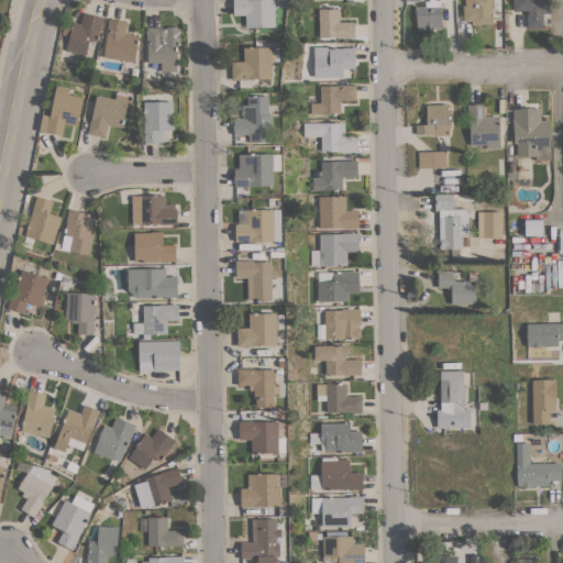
[(274,0),(274,28),(245,28),(245,14),(233,15),(232,0),(274,0)]
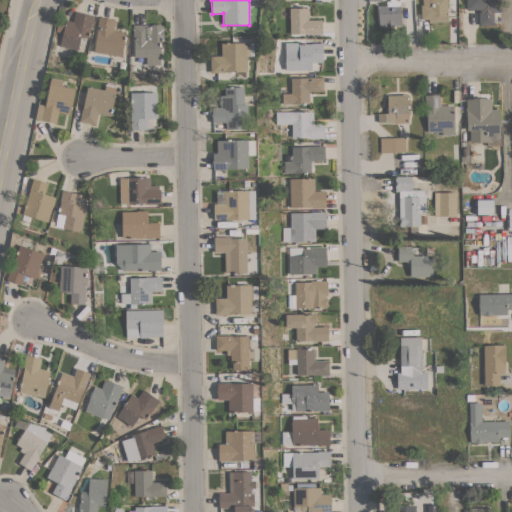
[(399,0),(401,26),(379,27),(377,6),(386,6),(386,1),(389,1),(389,0),(399,0)]
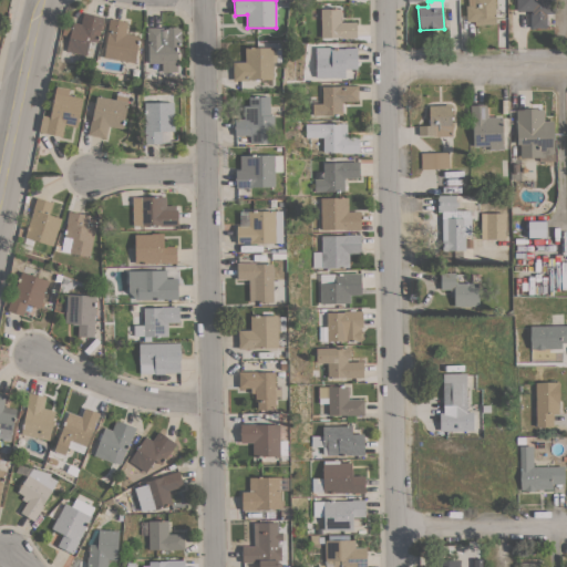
[(467,0),(494,0),(496,23),(474,24),(474,21),(466,21),(465,6),(467,6),(467,0)]
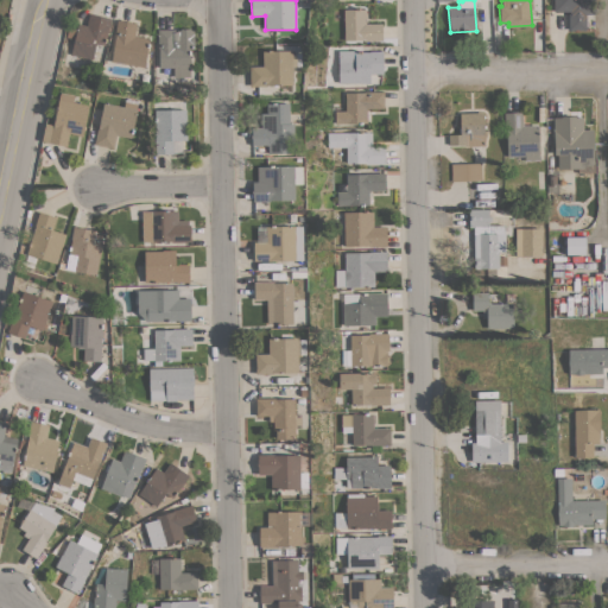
[(593,0),(593,14),(586,14),(586,30),(569,30),(569,13),(570,13),(570,11),(553,12),(553,0),(593,0)]
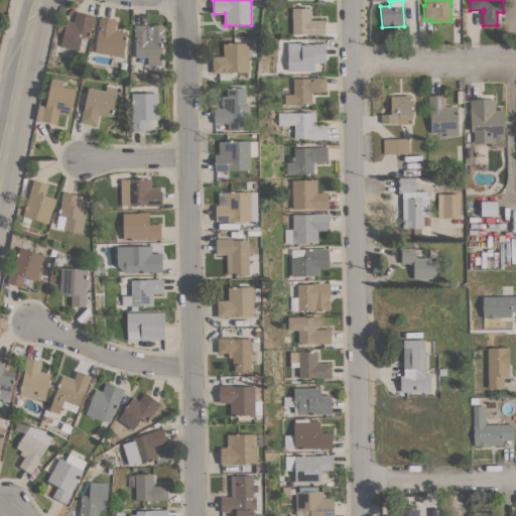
[(291,8),(309,8),(309,20),(325,20),(325,34),(308,34),(292,34),(291,8)]
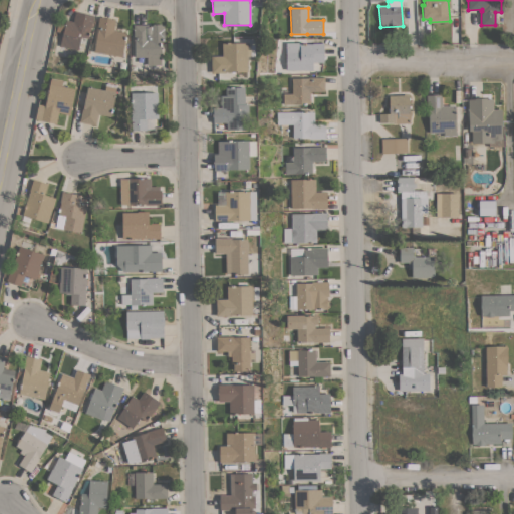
[(91,27),(85,52),(60,46),(63,33),(56,31),(58,22),(65,24),(66,20),(73,21),(75,11),(94,15),(91,27)]
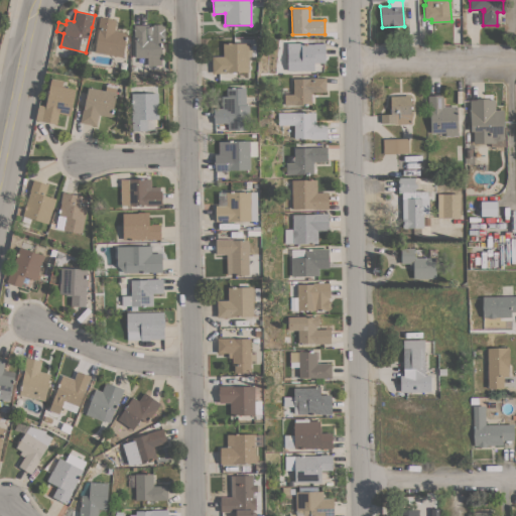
[(95,52),(98,29),(97,29),(99,17),(106,18),(106,17),(109,18),(116,19),(114,30),(127,32),(123,56),(95,52)]
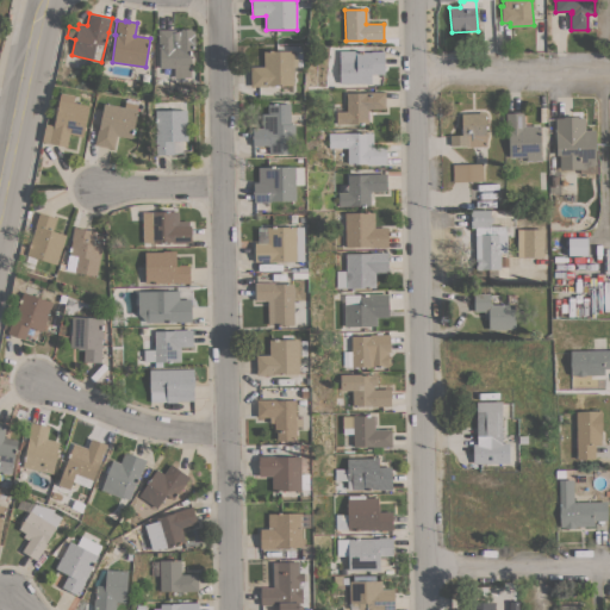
[(160,68),(159,49),(159,30),(175,29),(175,32),(178,32),(178,30),(180,30),(180,29),(191,29),(191,30),(194,30),(194,50),(190,50),(190,68),(160,68)]
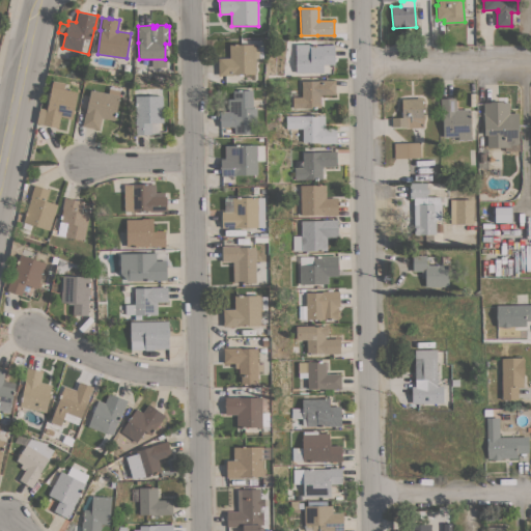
[(255,75),(232,75),(218,76),(218,58),(229,58),(229,45),(255,45),(255,75)]
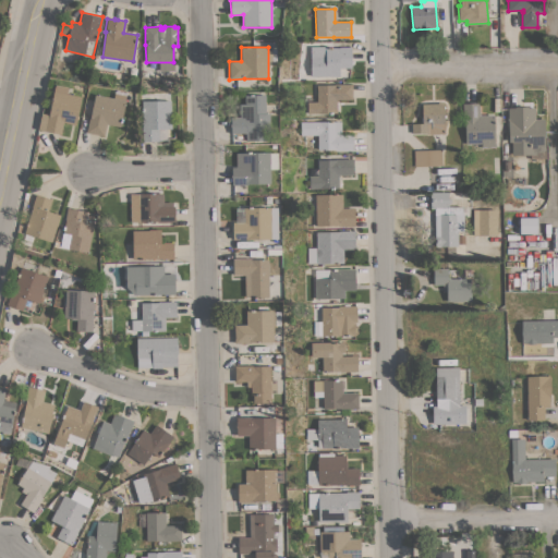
[(339,47),(351,47),(351,68),(339,68),(339,76),(335,77),(335,76),(311,76),(310,47),(325,47),(325,48),(339,47)]
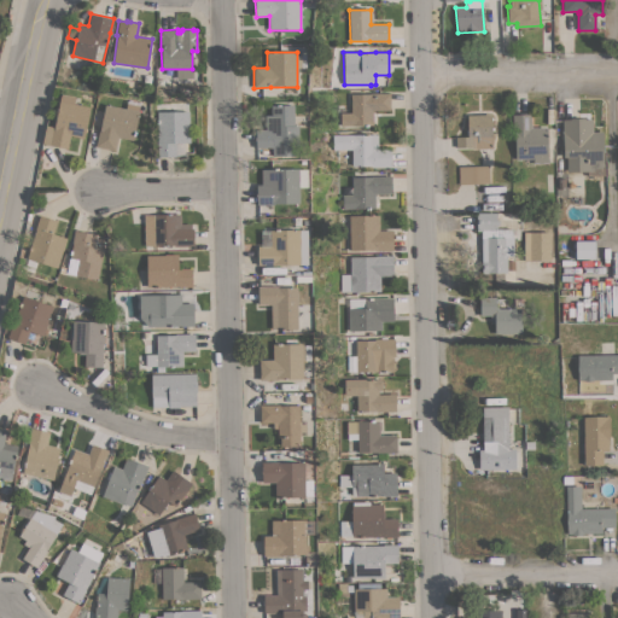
[(83,138),(71,135),(68,149),(42,144),(46,124),(54,127),(62,93),(76,97),(75,103),(91,106),(83,138)]
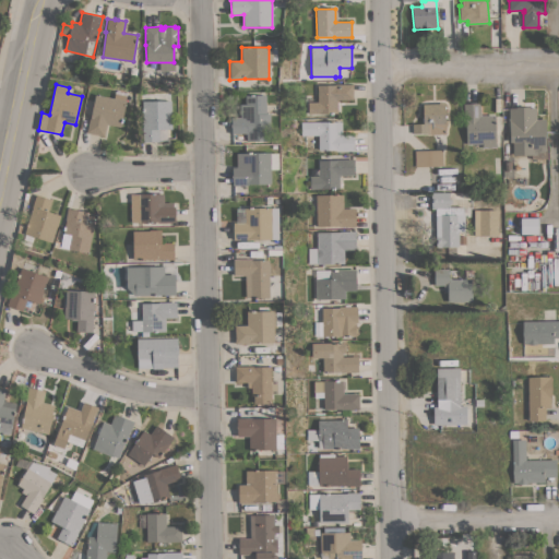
[(318,102),(317,85),(335,85),(335,84),(353,84),(353,99),(337,100),(337,114),(308,114),(308,102),(318,102)]
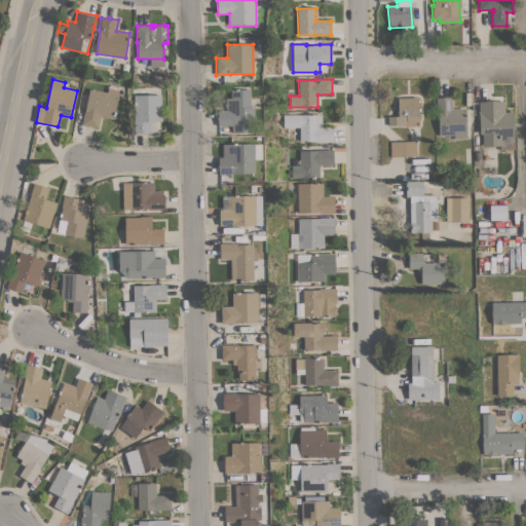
[(118,95),(114,119),(101,117),(98,128),(81,125),(84,110),(85,110),(89,88),(118,95)]
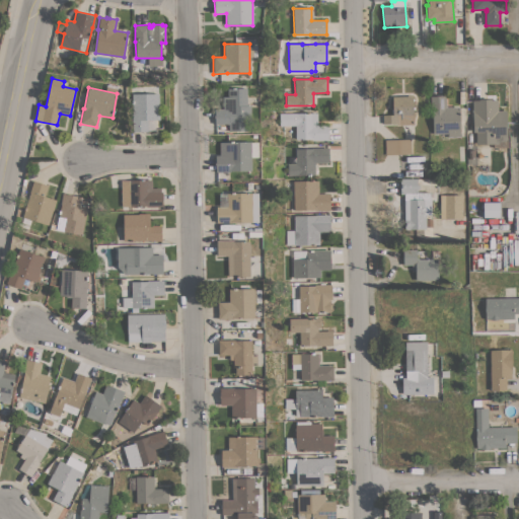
[(246,105),(250,105),(251,131),(228,131),(228,124),(215,124),(215,108),(223,108),(223,96),(228,96),(228,88),(246,88),(246,105)]
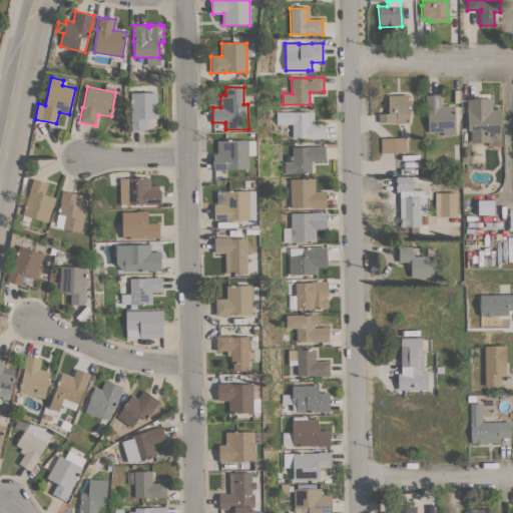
[(156,92),(157,118),(145,118),(145,130),(130,130),(130,118),(131,118),(130,93),(156,92)]
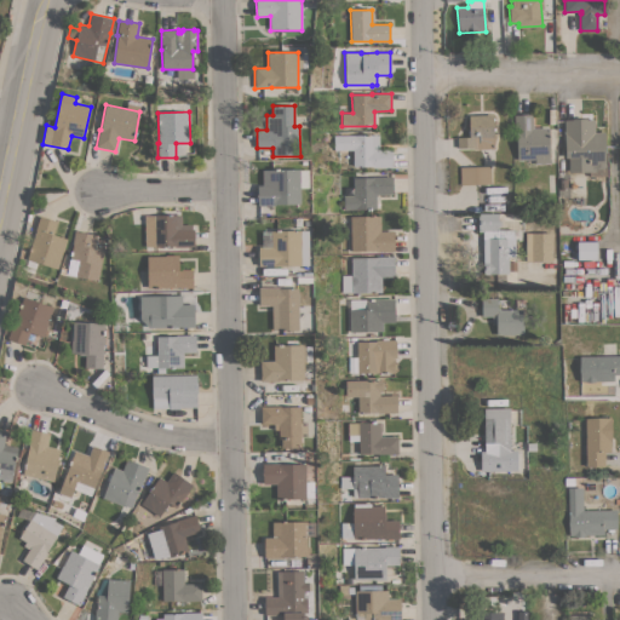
[(493,114),(494,149),(474,149),(474,148),(458,148),(457,137),(469,137),(469,115),(493,114)]
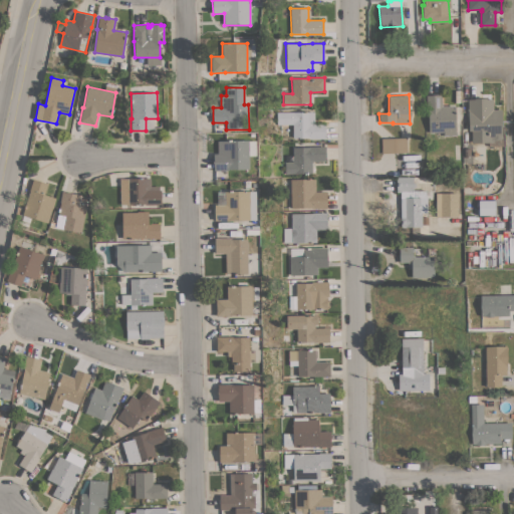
[(428,109),(426,109),(426,95),(441,94),(442,105),(447,105),(447,106),(455,105),(456,136),(444,136),(444,133),(429,133),(428,109)]
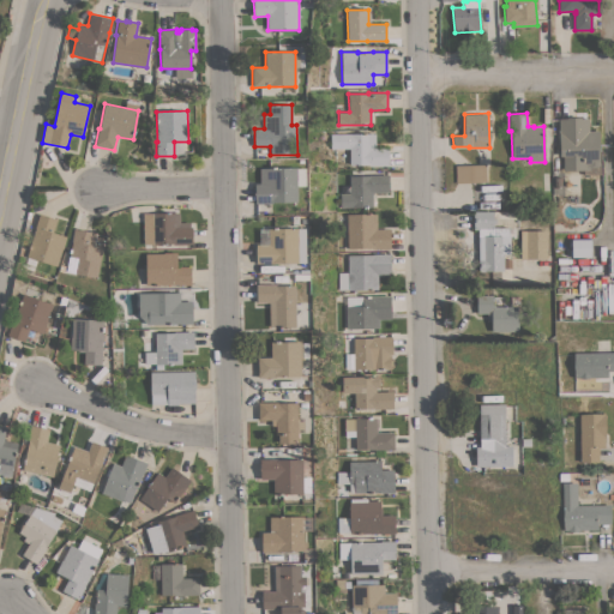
[(590,168),(590,170),(564,170),(563,156),(559,156),(559,119),(566,119),(566,118),(581,118),(589,118),(589,131),(600,131),(600,164),(597,168),(590,168)]
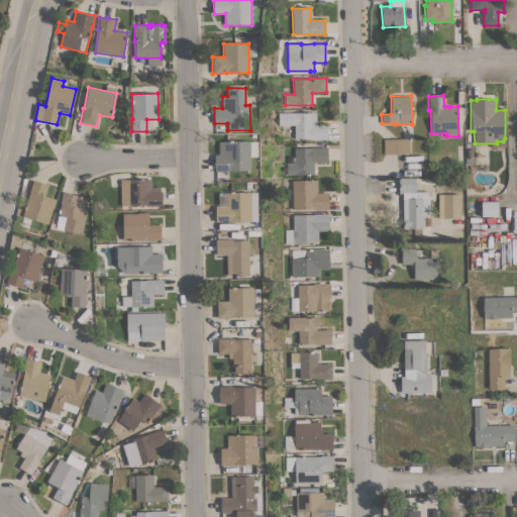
[(294,112),(312,112),(312,124),(327,124),(327,139),(310,139),(310,138),(294,139),(294,112)]
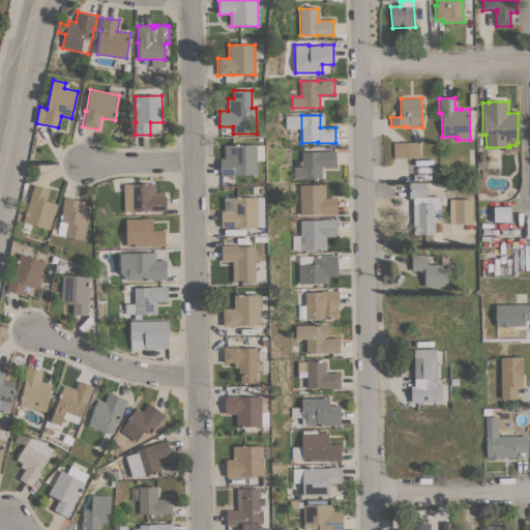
[(419,142),(419,157),(393,157),(393,143),(419,142)]
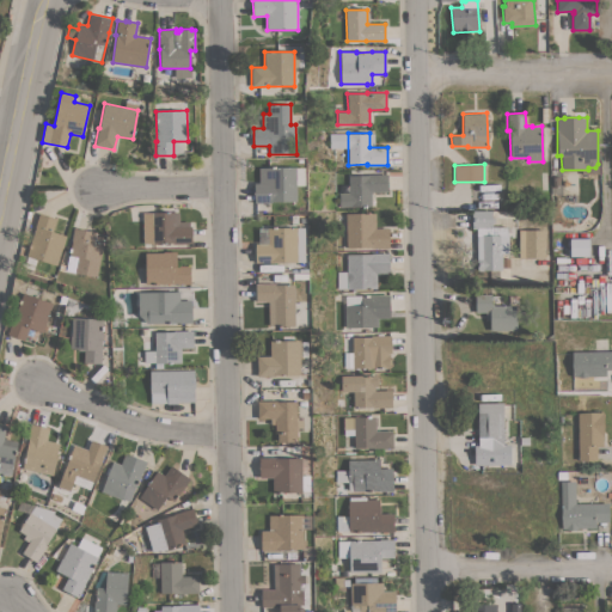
[(297,201),(271,202),(255,203),(254,183),(261,183),(261,167),(295,166),(295,167),(304,167),(305,185),(295,185),(297,201)]
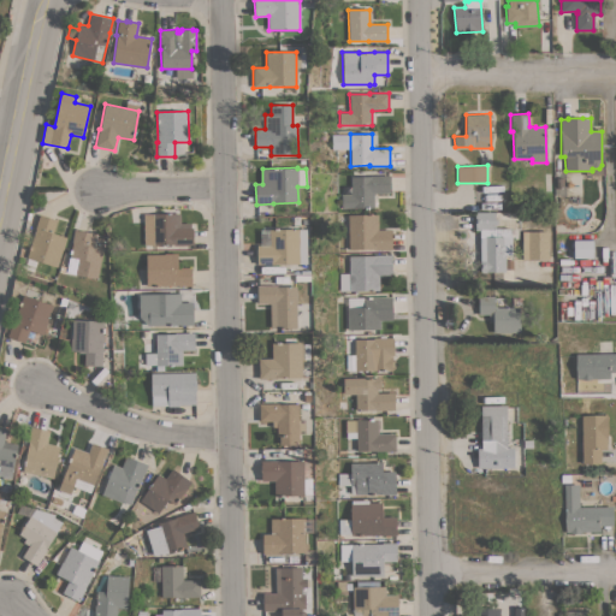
[(372,176),(390,175),(390,193),(373,193),(373,208),(342,208),(342,195),(351,195),(351,177),(372,176)]
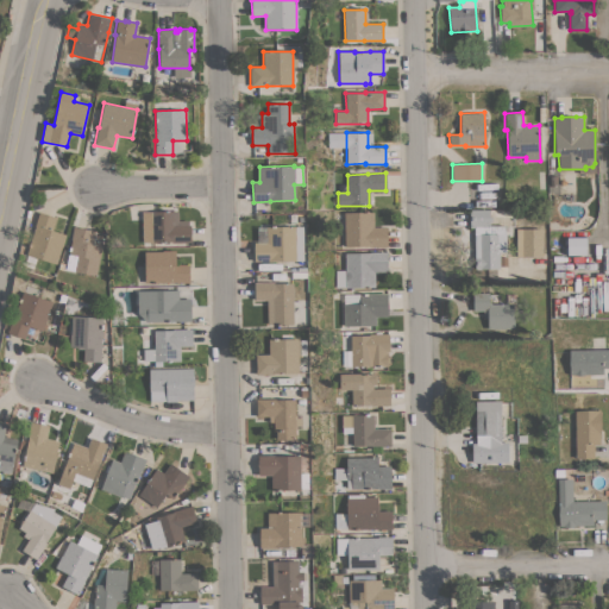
[(475,227),(470,227),(470,209),(489,209),(489,217),(493,217),(493,221),(489,221),(489,226),(504,225),(504,234),(506,234),(506,252),(500,252),(500,257),(507,257),(507,265),(500,265),(500,269),(482,269),(482,270),(475,270),(475,227)]
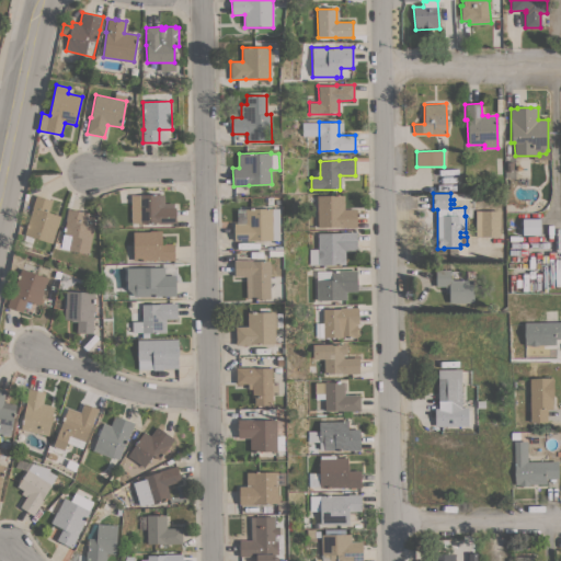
[(130,224),(130,195),(164,194),(164,203),(173,203),(174,207),(175,207),(176,224),(159,224),(159,222),(140,224),(130,224)]
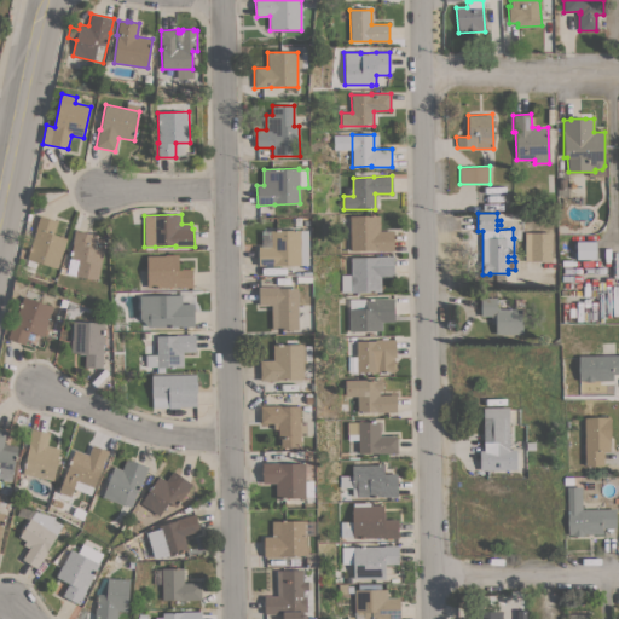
[(57,268),(27,258),(36,230),(35,229),(40,215),(58,221),(53,233),(68,238),(57,268)]
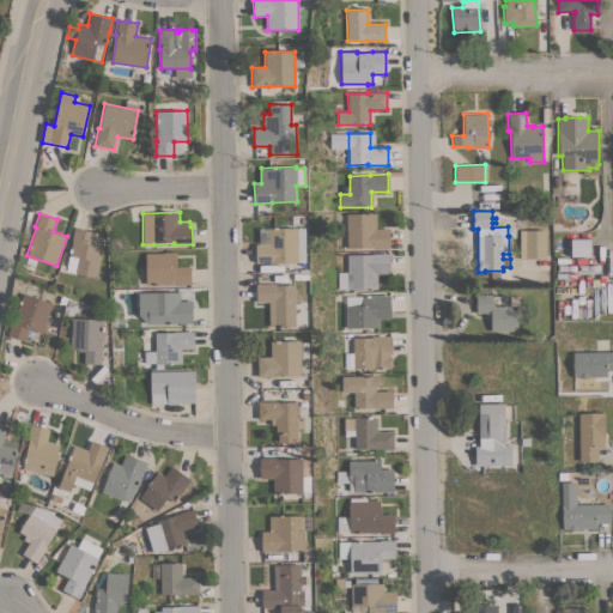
[(346,214),(376,213),(376,229),(389,229),(389,248),(372,249),(372,248),(347,248),(346,214)]
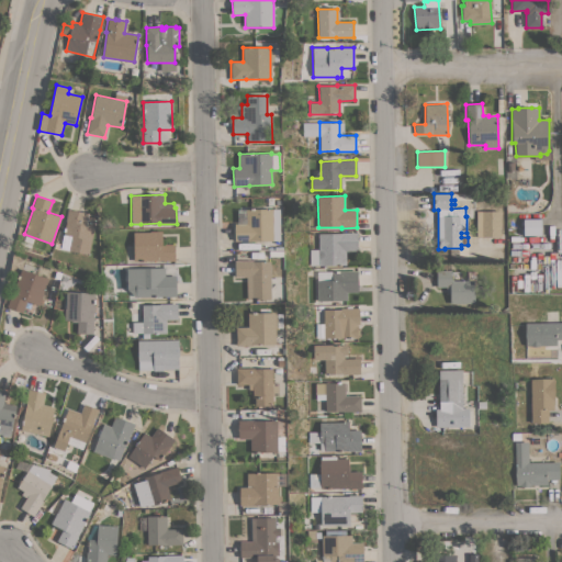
[(94,232),(93,232),(89,255),(68,250),(71,236),(64,235),(66,221),(65,221),(67,209),(89,213),(87,225),(94,226),(94,232)]
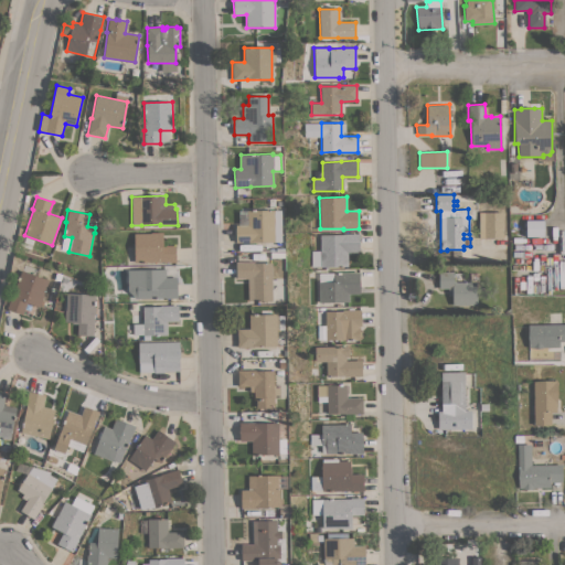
[(238,219),(248,219),(248,210),(275,210),(275,214),(280,214),(280,226),(279,226),(279,241),(275,241),(275,242),(252,242),(252,243),(243,243),(243,242),(235,243),(235,225),(238,225),(238,219)]
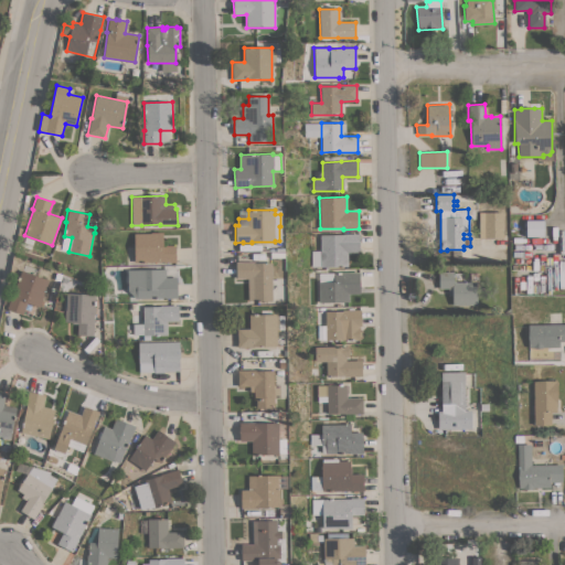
[(479,212),(502,212),(502,238),(479,238),(479,212)]
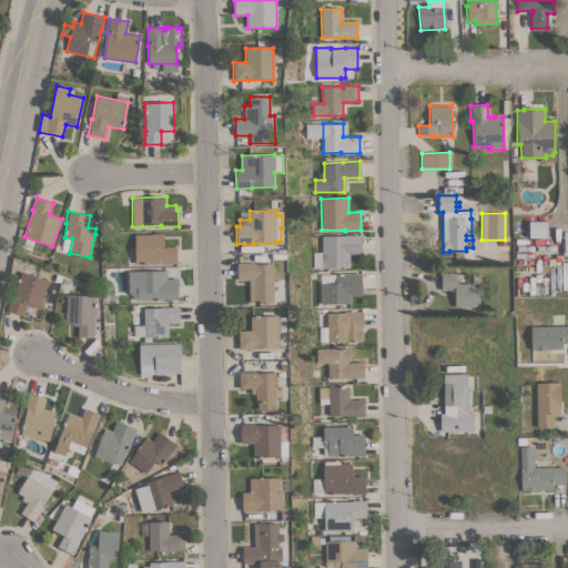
[(530,220),(546,220),(547,237),(530,239),(530,220)]
